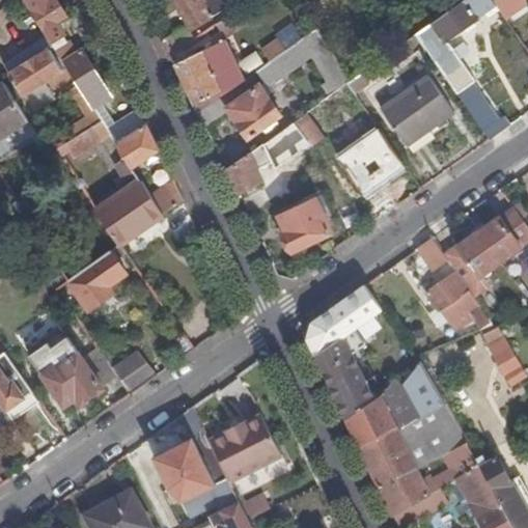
[(25,0),(49,37),(54,46),(59,42),(57,38),(65,32),(58,20),(66,14),(64,9),(59,0),(25,0)]
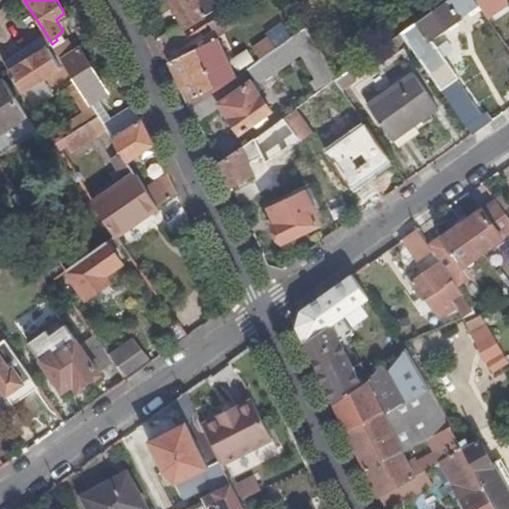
[(57,0),(62,9),(67,6),(62,0),(57,0)]
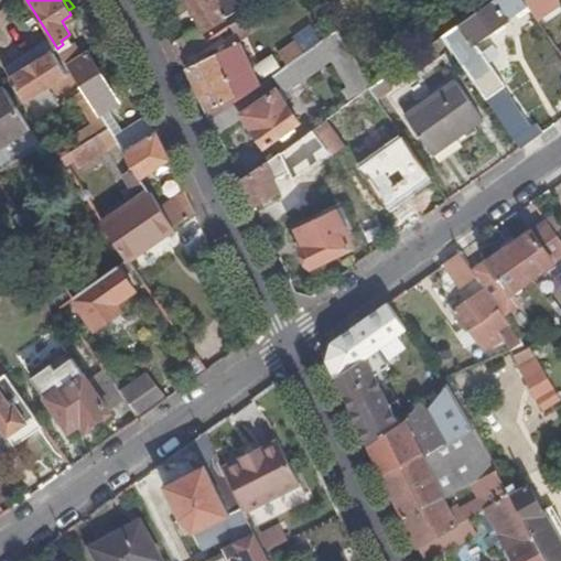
[(243,2),(241,0),(187,0),(204,28),(243,2)]
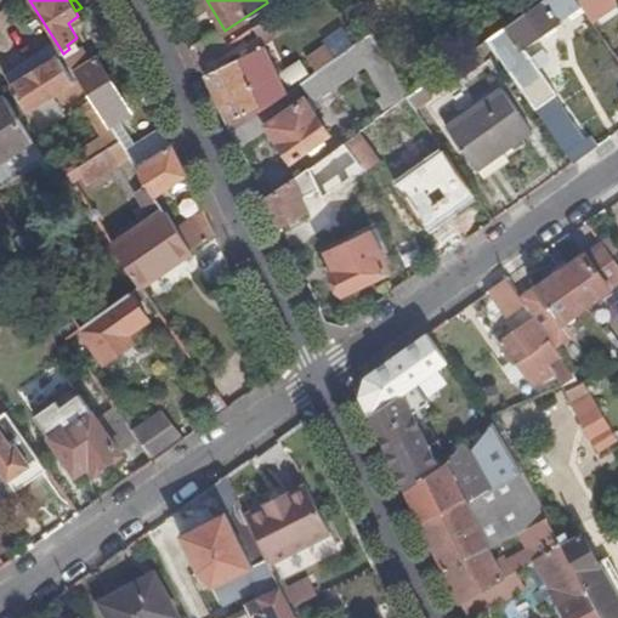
[(582,5),(579,0),(539,0),(487,38),(508,68),(529,54),(523,45),(538,34),(545,28),(582,5)]
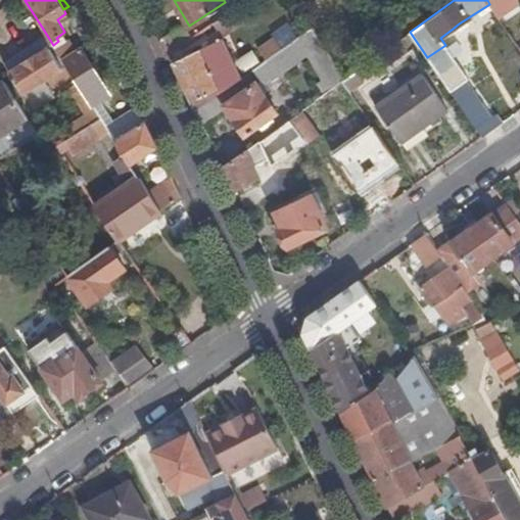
[(232,10),(213,17),(219,34),(238,27),(232,10)]
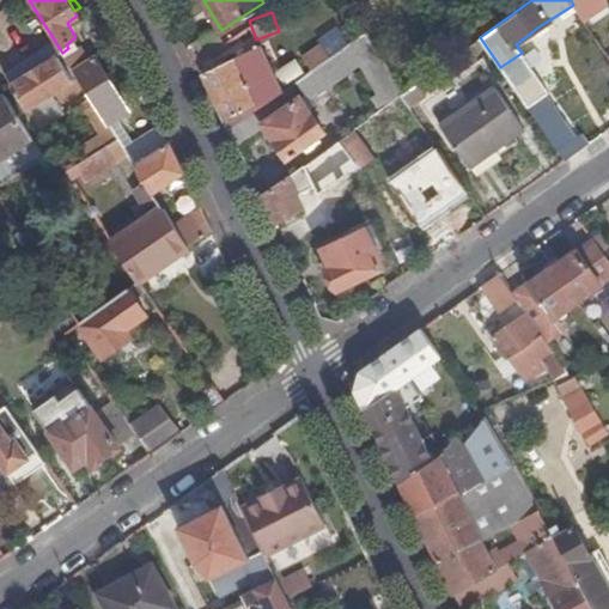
[(541,36),(537,28),(530,34),(534,40),(541,36)]
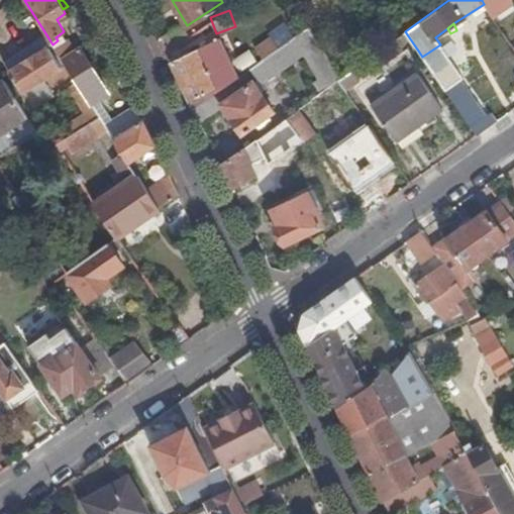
[(274,68),(315,39),(308,26),(275,49),(262,59),(267,67),(274,68)]
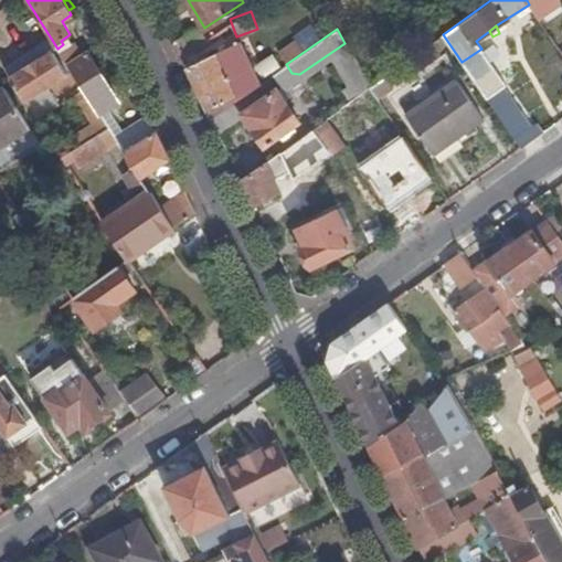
[(54,53),(59,50),(57,49),(52,40),(6,70),(38,120),(59,106),(48,87),(66,75),(54,53)]
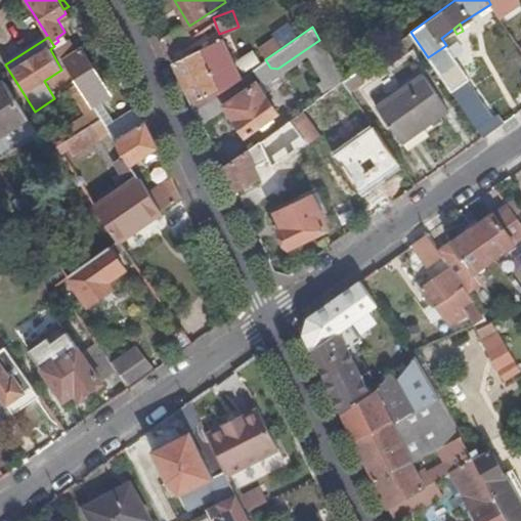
[(194,109),(219,91),(242,76),(222,40),(172,61),(194,109)]
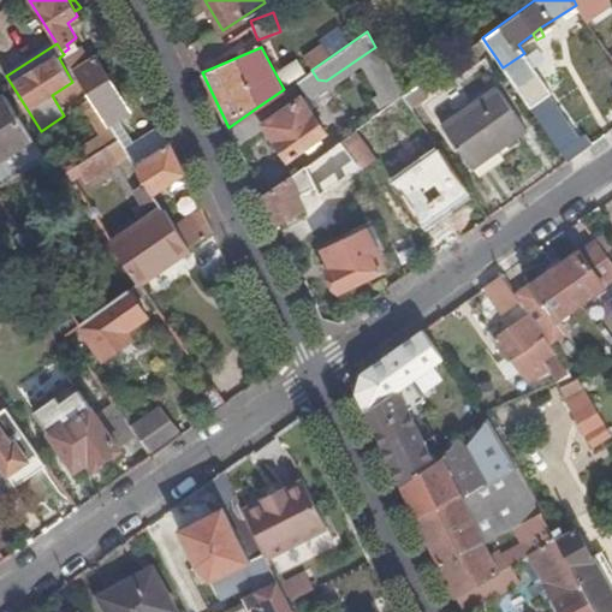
[(301,59),(309,71),(312,70),(327,59),(319,47),(301,59)]
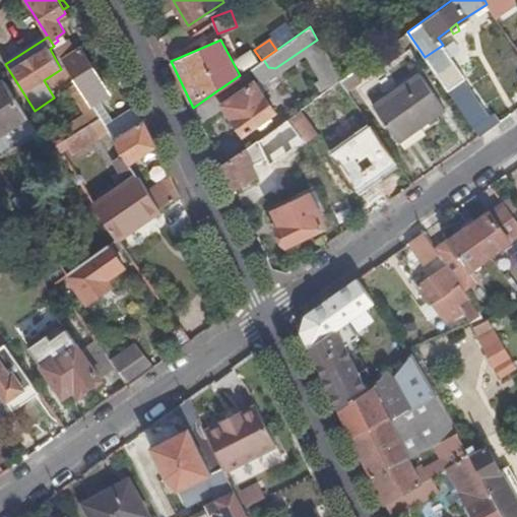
[(111,94),(81,48),(62,60),(77,83),(91,107),(111,94)]
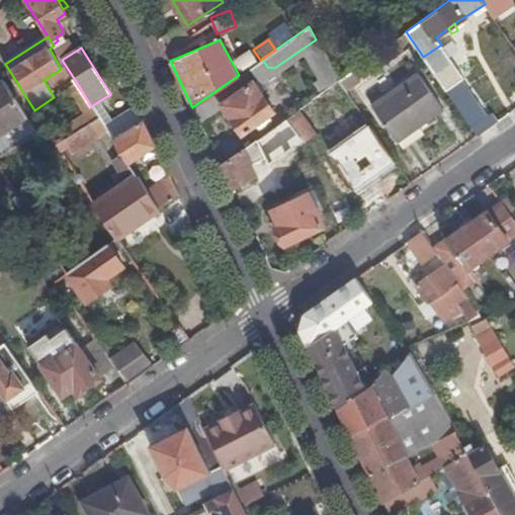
[(338,79),(340,78),(335,70),(328,75),(333,83),(338,79)]
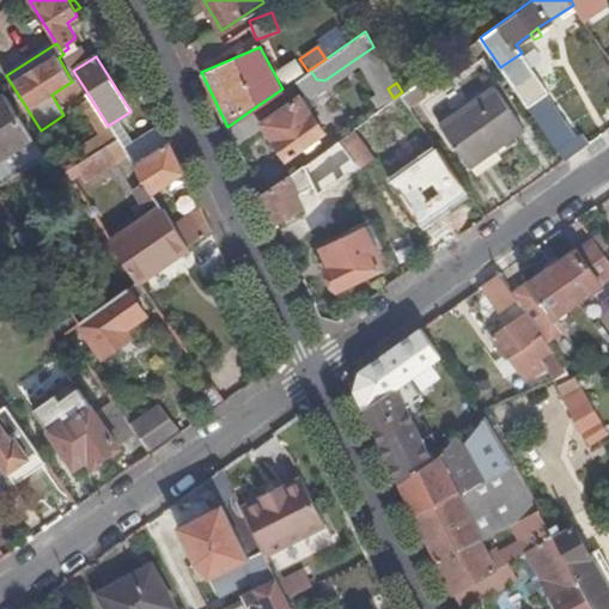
[(523,127),(494,85),(439,123),(469,165),(523,127)]
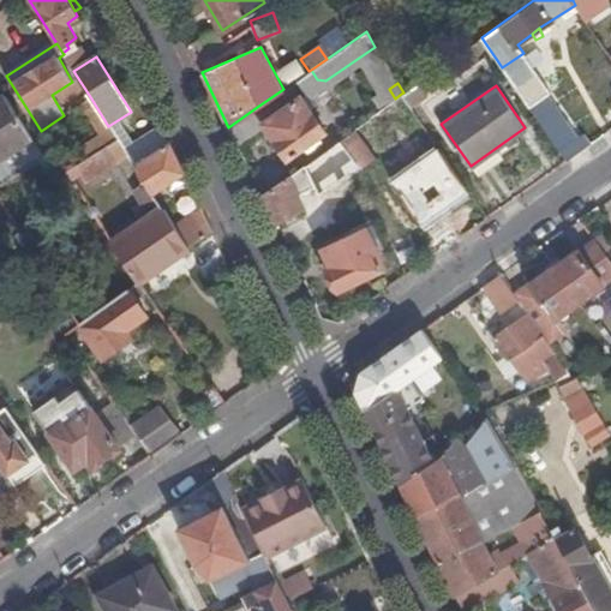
[(363,102),(371,115),(394,100),(385,88),(363,102)]
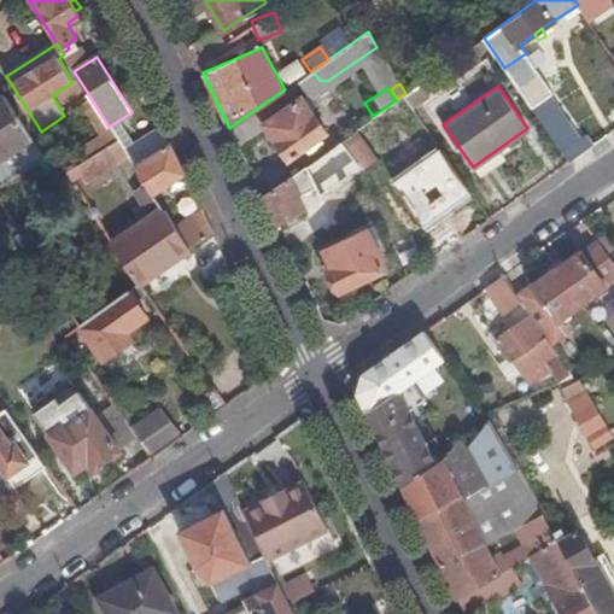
[(382,128),(413,106),(403,94),(397,99),(396,100),(373,116),(343,138),(363,168),(393,146),(382,128)]
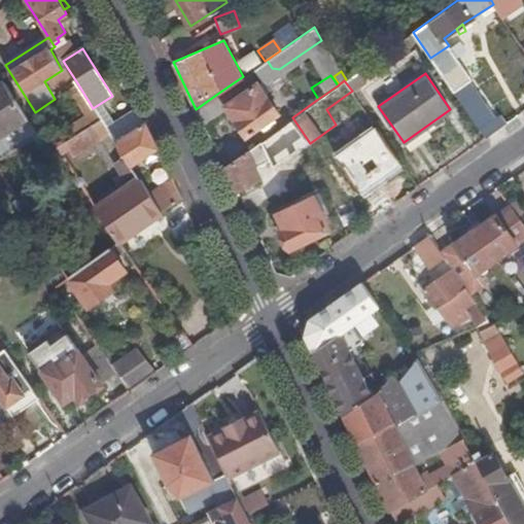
[(196,109),(202,121),(226,105),(246,135),(278,113),(257,82),(229,102),(220,92),(196,109)]
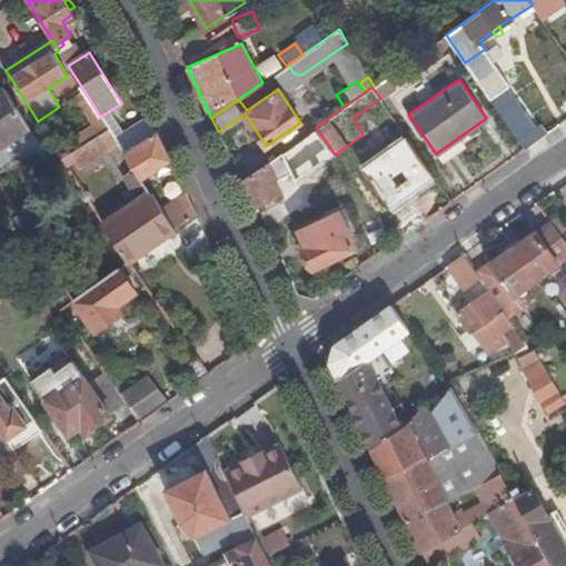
[(6,90),(0,93),(0,176),(42,148),(6,90)]
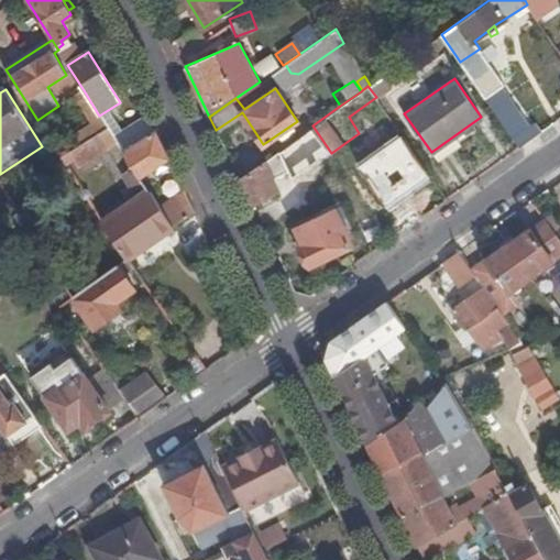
[(69,153),(108,128),(99,116),(84,90),(73,97),(89,123),(63,141),(69,153)]
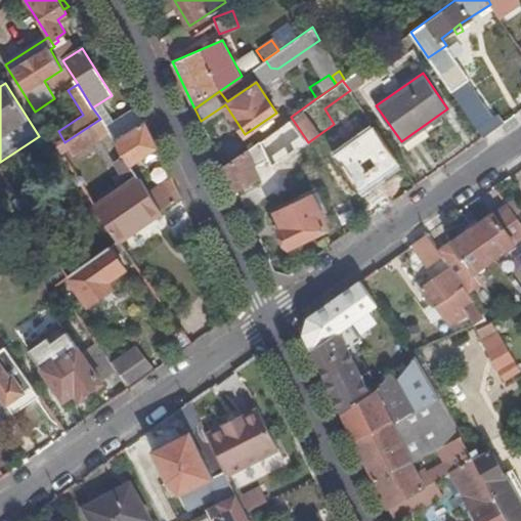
[(482,137),(498,126),(480,99),(465,111),(482,137)]
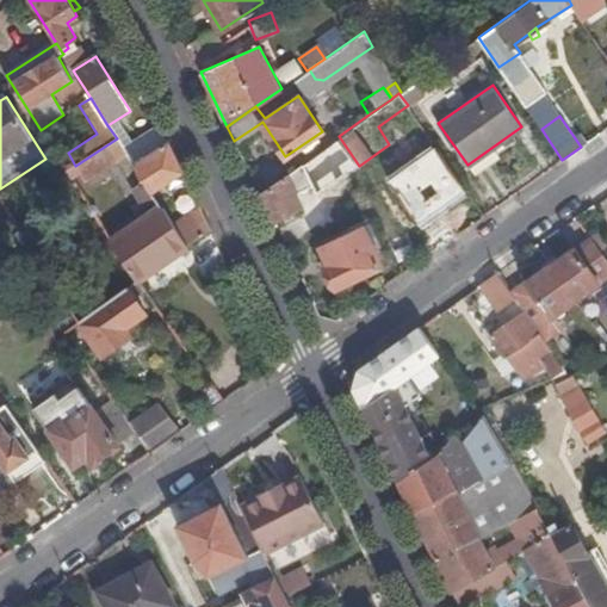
[(115,162),(127,155),(117,138),(75,166),(66,172),(72,179),(81,174),(86,181),(115,162)]
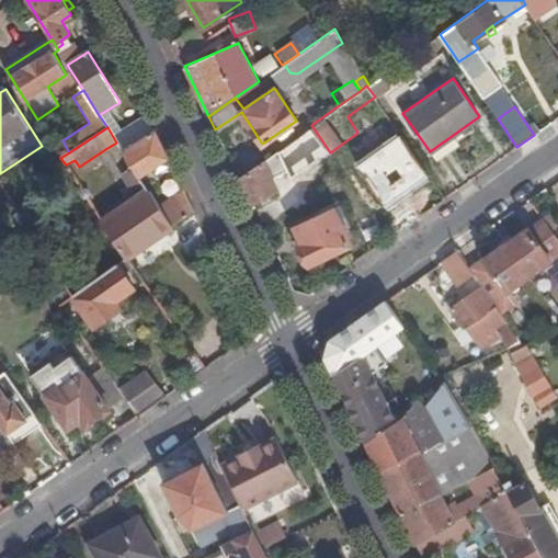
[(139,178),(168,160),(155,132),(123,152),(133,169),(139,178)]
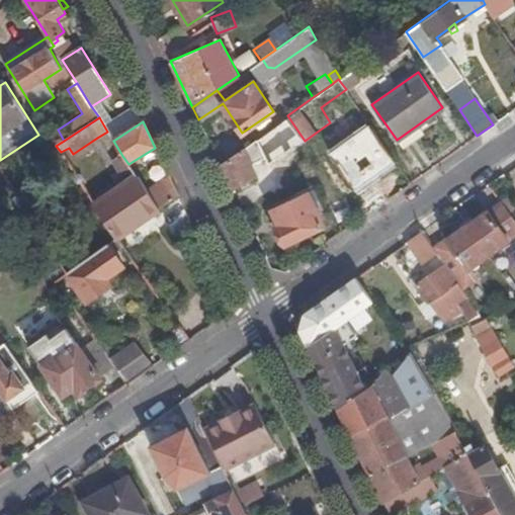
[(115,160),(122,156),(113,141),(107,132),(97,138),(111,163),(115,160)]
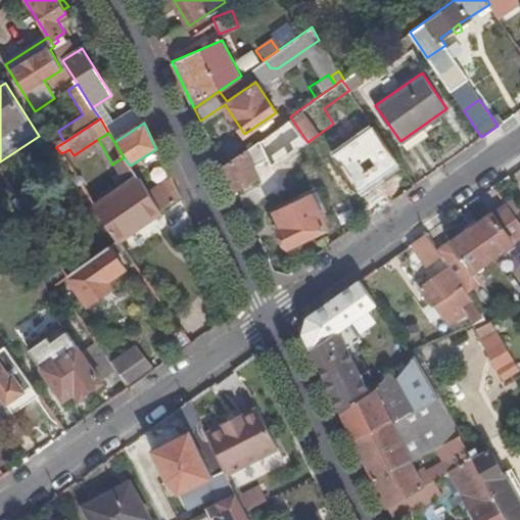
[(222,164),(233,188),(257,176),(253,166),(267,157),(255,141),(222,164)]
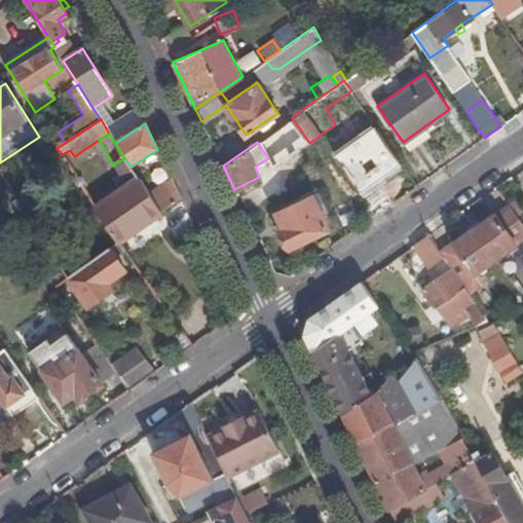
[(148,194),(131,166),(124,158),(117,162),(132,186),(96,209),(118,244),(160,214),(148,194)]
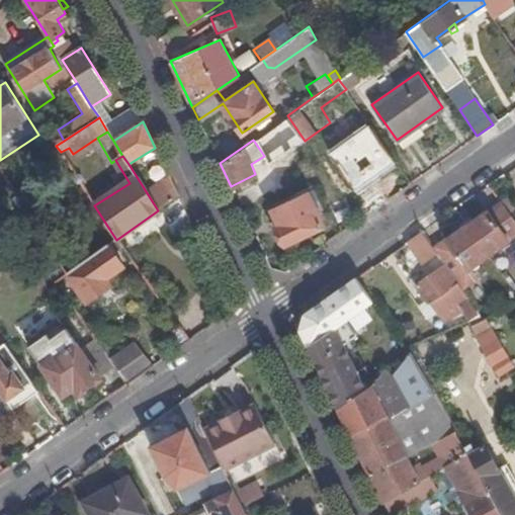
[(179,196),(169,176),(146,191),(158,210),(179,196)]
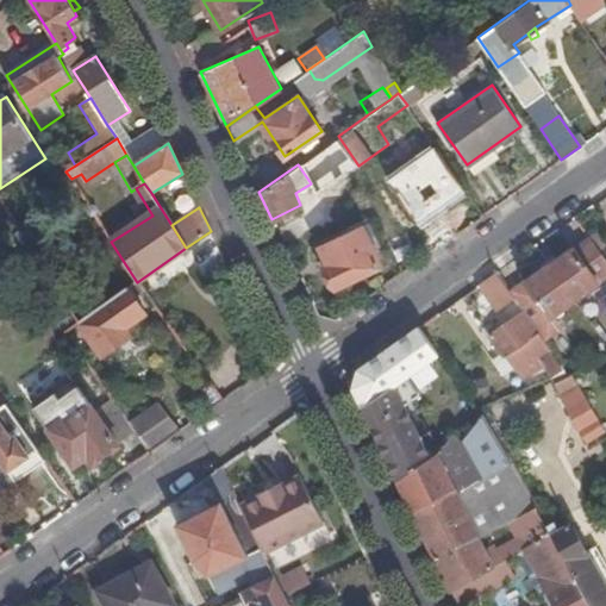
[(369,223),(362,226),(372,248),(379,243),(369,223)]
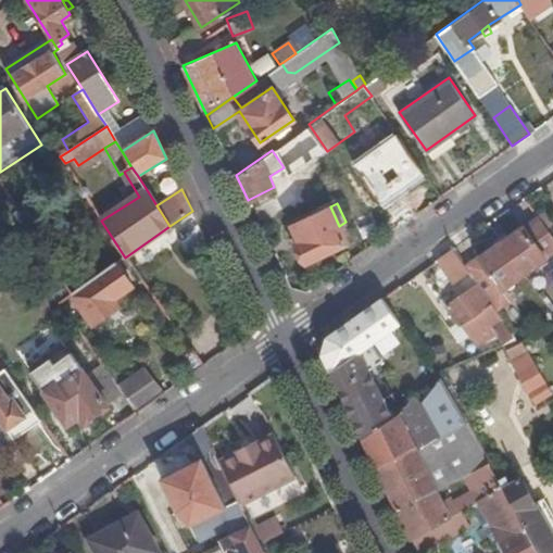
[(339,226),(330,206),(292,224),(300,240),(297,242),(305,262),(347,242),(339,226)]
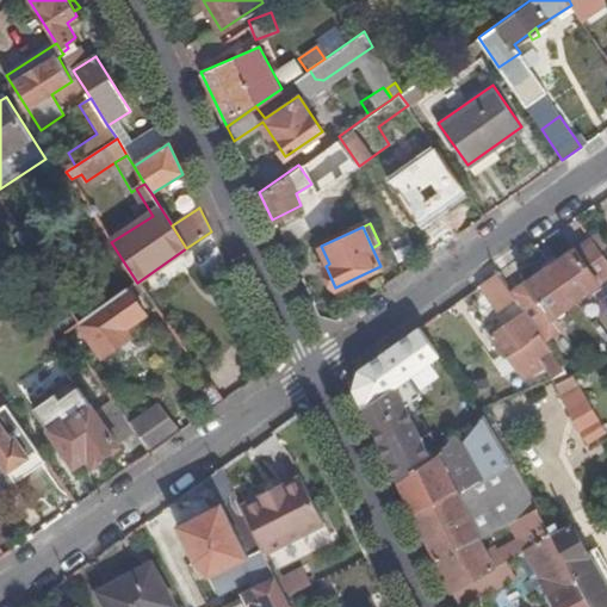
[(576,298),(594,322),(604,315),(587,291),(599,283),(598,280),(606,273),(606,261),(589,237),(551,265),(576,298)]
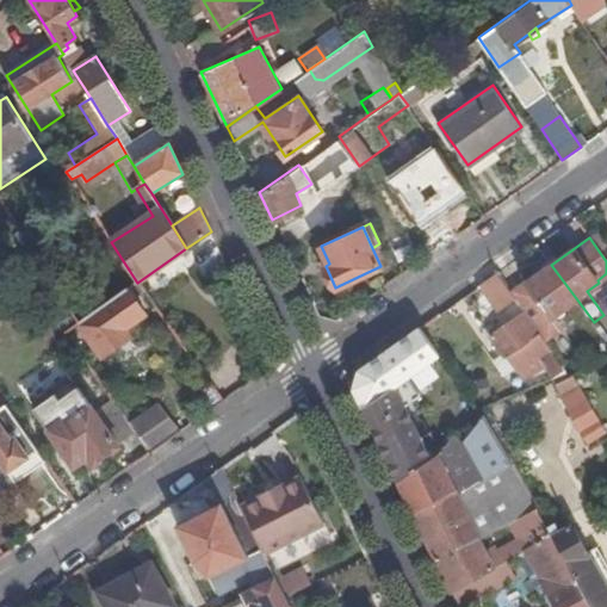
[(515,298),(538,330),(542,336),(553,328),(556,326),(557,321),(552,315),(576,298),(551,265),(528,282),(526,280),(511,292),(515,298)]
